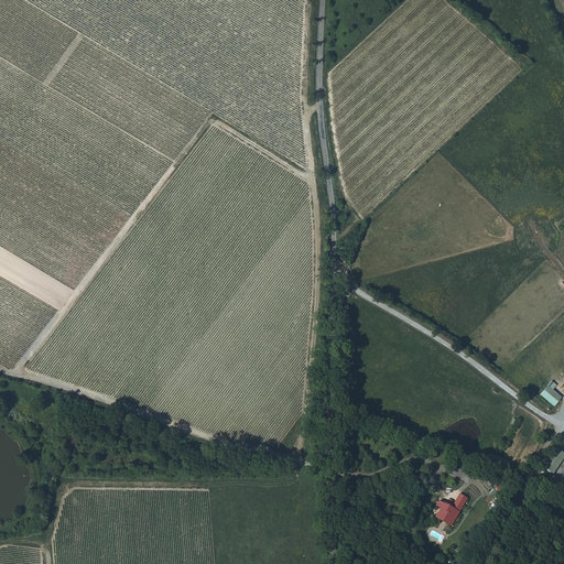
[(546,384),(539,394),(553,405),(561,397),(546,384)]
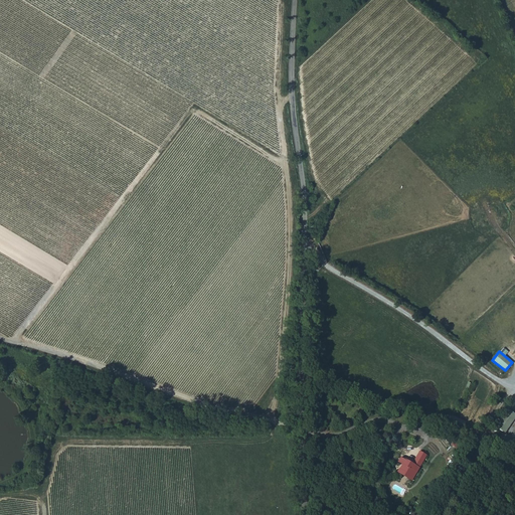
[(450,415),(448,423),(461,427),(464,419),(450,415)]
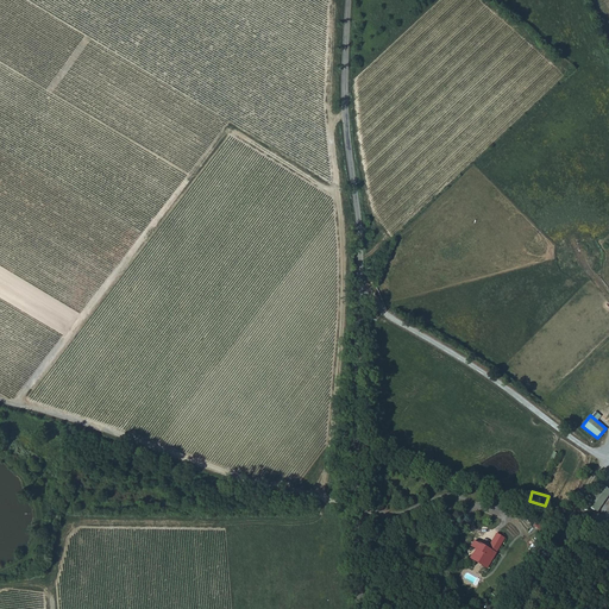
[(607,529),(608,521),(608,516),(591,510),(588,522),(607,529)]
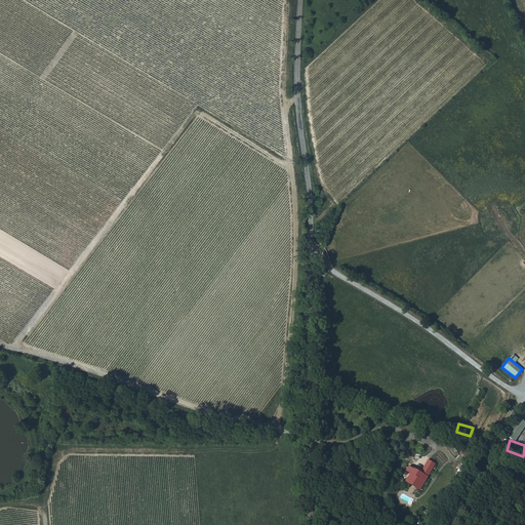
[(410,473),(405,481),(419,489),(435,465),(429,460),(420,474),(409,467),(406,471),(410,473)]
